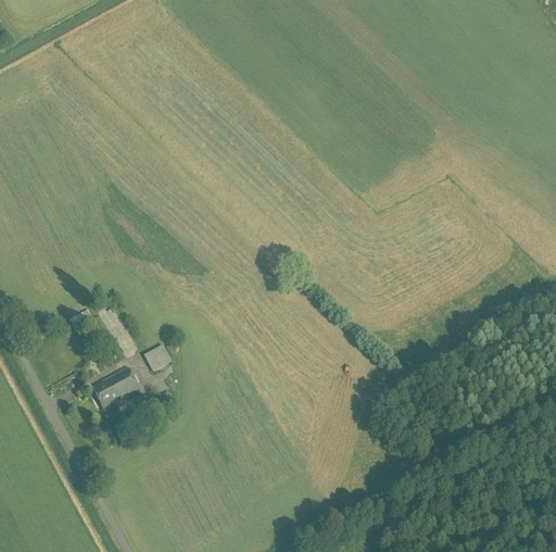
[(76,330),(95,321),(90,313),(72,323),(76,330)]
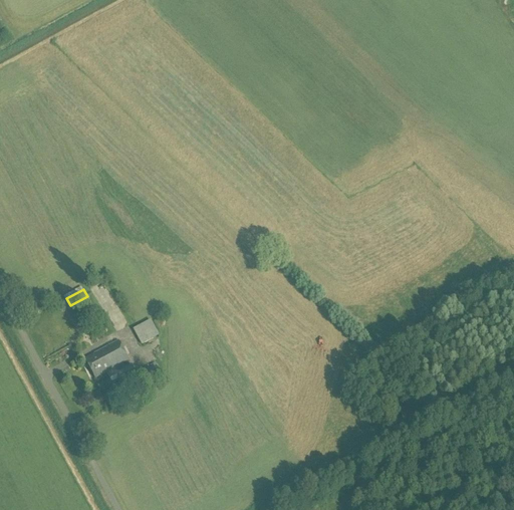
[(142,342),(159,332),(151,317),(133,327),(142,342)]
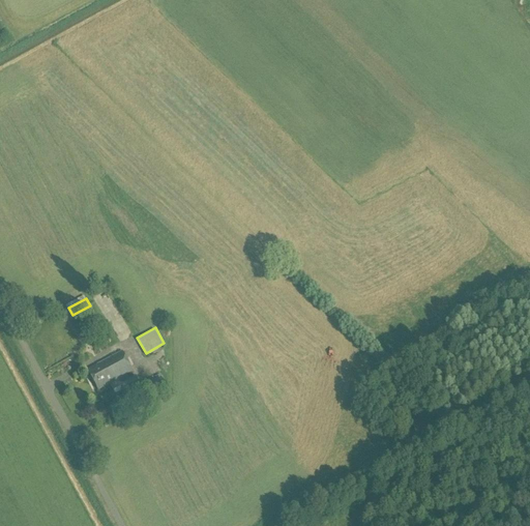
[(94,347),(106,342),(101,333),(90,339),(94,347)]
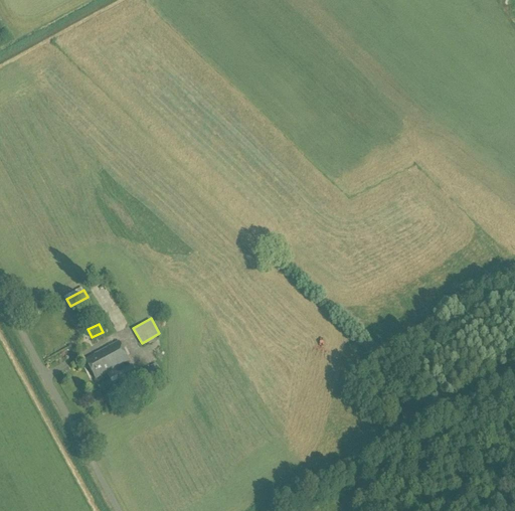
[(118,372),(114,366),(129,358),(119,338),(84,357),(95,376),(106,370),(112,380),(119,376),(117,373),(118,372)]
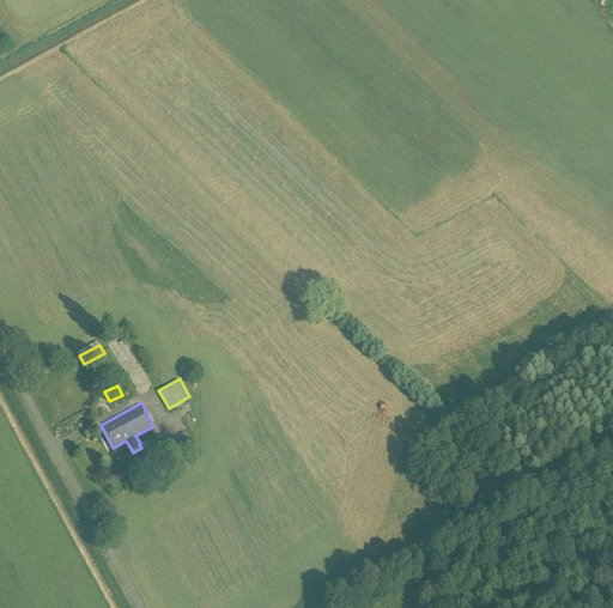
[(186,450),(176,432),(158,443),(158,441),(151,444),(152,445),(134,456),(141,468),(169,453),(170,456),(176,453),(178,455),(186,450)]
